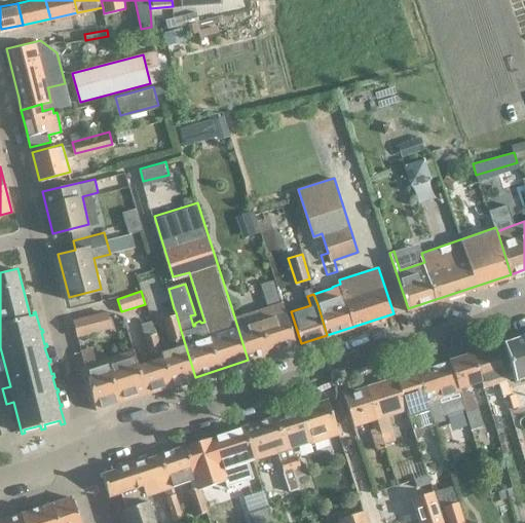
[(234,316),(248,360),(297,344),(284,301),(234,316)]
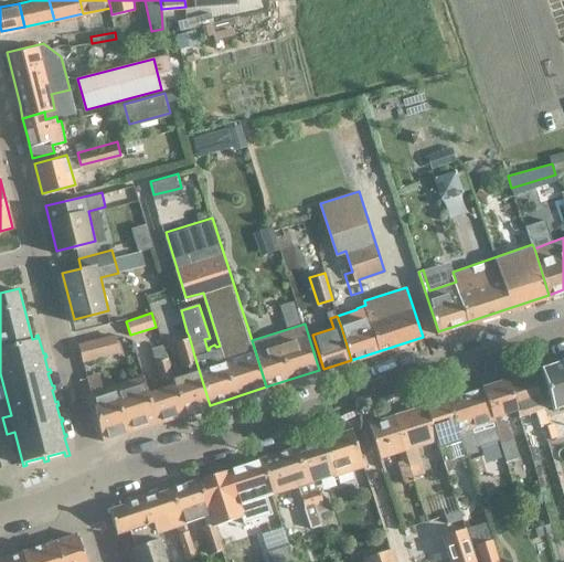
[(84,359),(119,350),(115,333),(80,342),(84,359)]
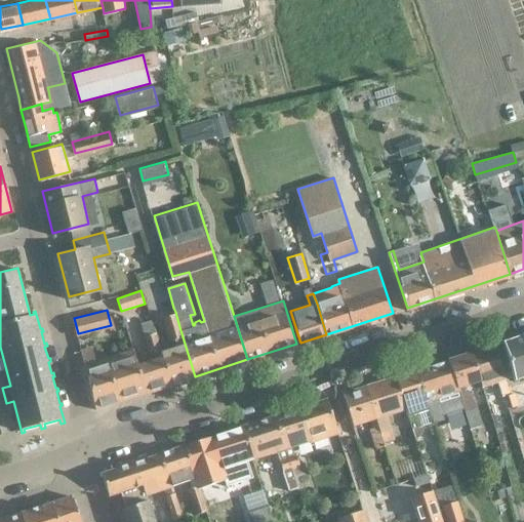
[(180,330),(175,312),(163,316),(170,338),(175,337),(178,345),(162,350),(172,384),(195,376),(180,330)]
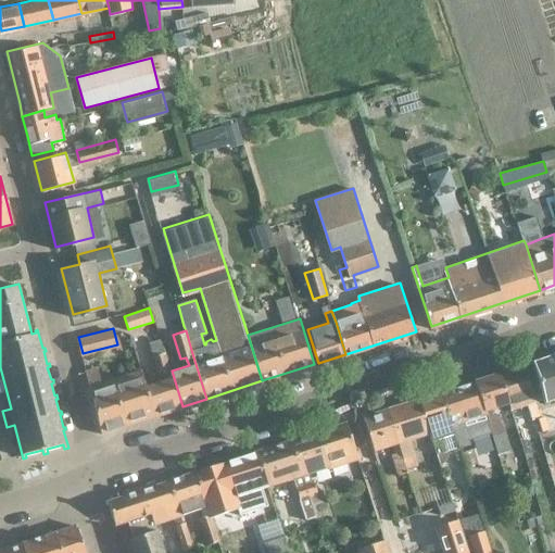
[(166,379),(147,386),(155,415),(183,406),(172,371),(161,337),(149,341),(160,373),(164,371),(166,379)]
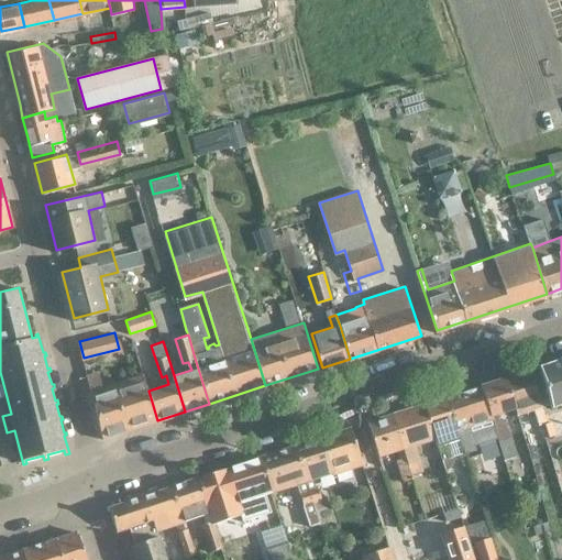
[(561,358),(539,366),(553,406),(561,403),(561,358)]
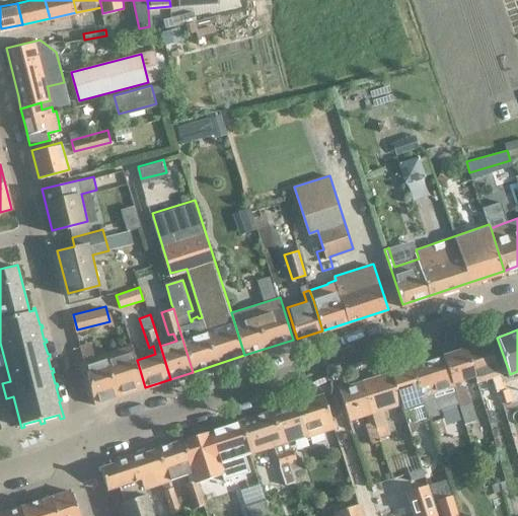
[(467,347),(476,374),(478,380),(493,375),(498,390),(505,388),(490,340),(467,347)]
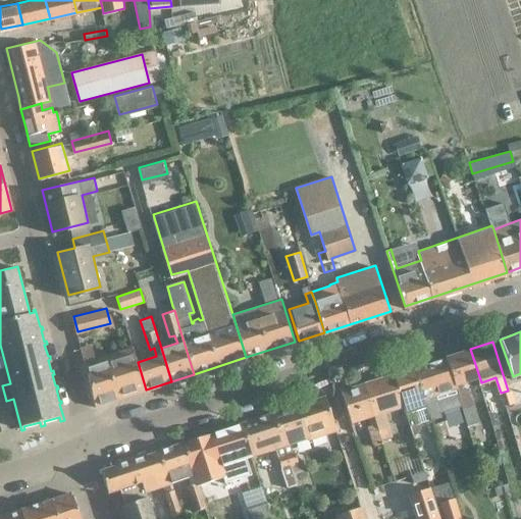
[(119,398),(106,355),(96,358),(92,344),(82,348),(96,406),(119,398)]
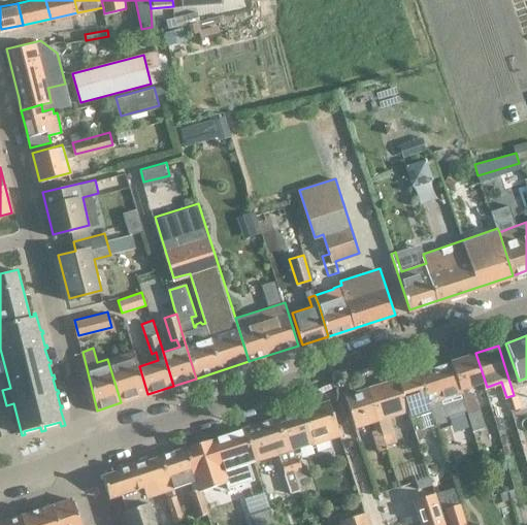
[(134,351),(107,359),(121,402),(147,394),(139,366),(134,351)]
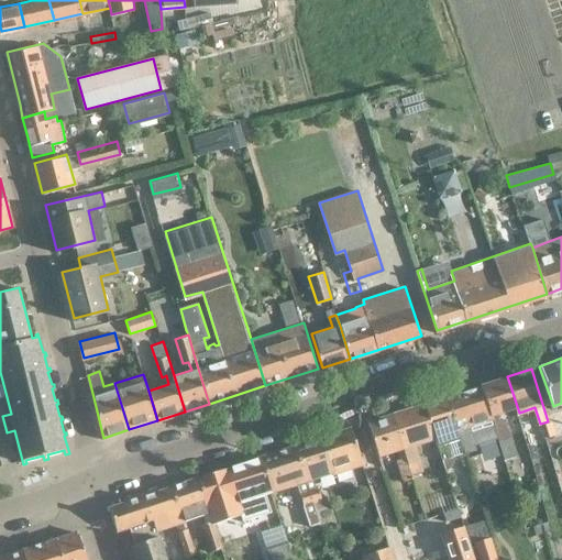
[(483,384),(494,417),(506,458),(518,453),(507,416),(503,417),(500,412),(517,406),(507,376),(483,384)]
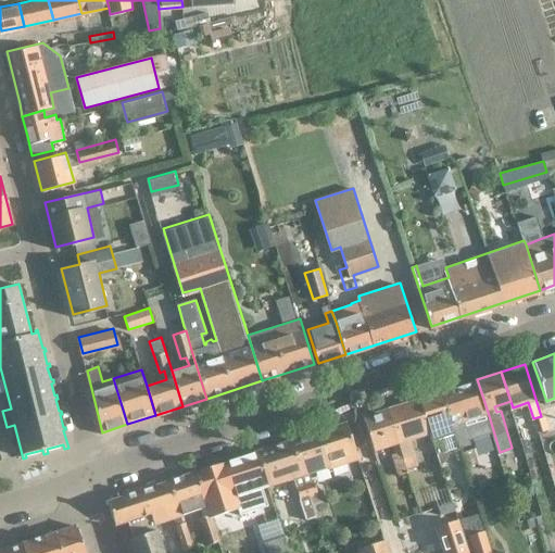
[(442,391),(455,432),(457,440),(469,436),(464,418),(488,412),(477,379),(442,391)]
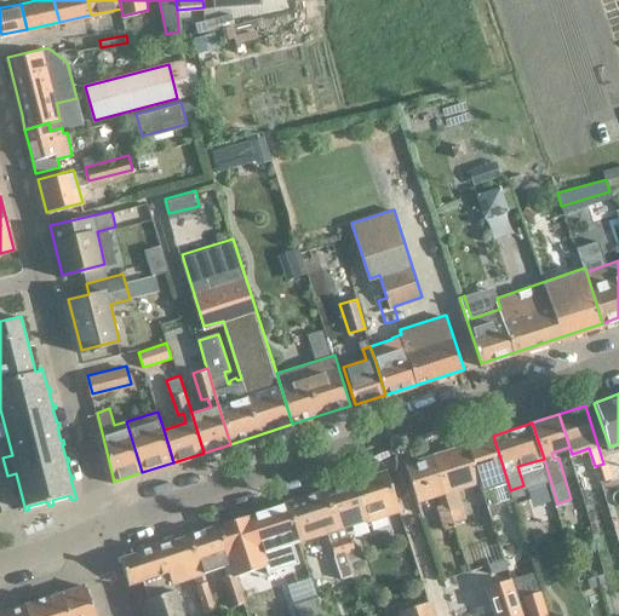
[(499,501),(494,487),(508,482),(493,436),(469,443),(482,488),(488,505),(499,501)]
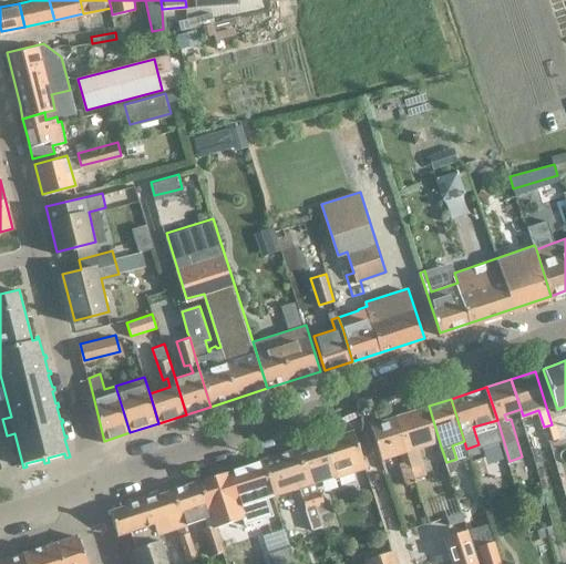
[(397,417),(417,480),(428,477),(419,447),(438,441),(440,448),(441,447),(429,406),(397,417)]
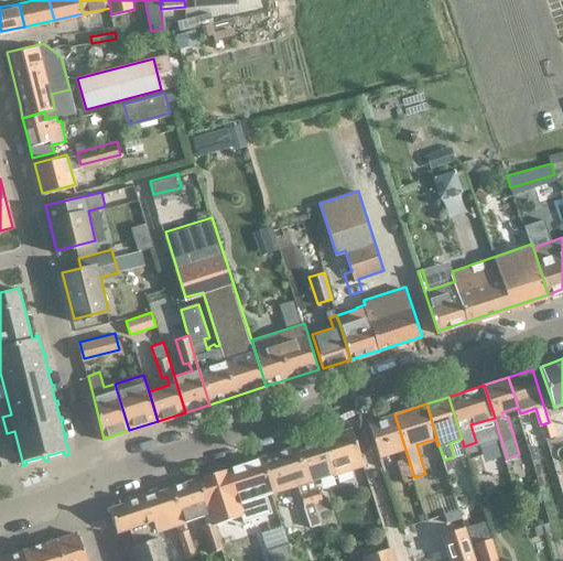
[(400,451),(401,456),(402,459),(398,460),(404,481),(414,477),(394,414),(369,422),(380,456),(400,451)]
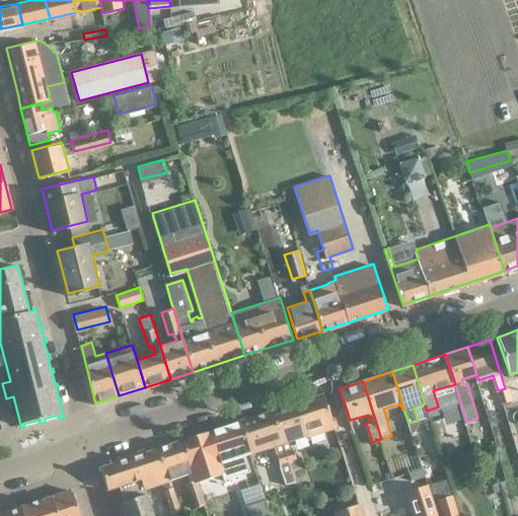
[(307,436),(335,427),(323,393),(272,411),(289,462),(295,481),(308,476),(301,458),(297,459),(293,447),(291,448),(288,441),(307,435),(307,436)]
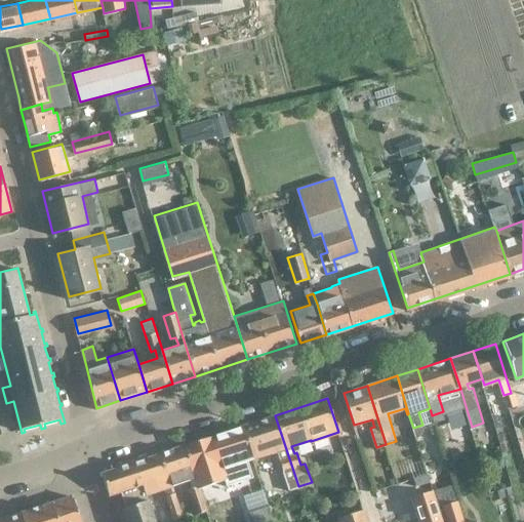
[(292,468),(275,415),(243,426),(254,458),(280,450),(282,457),(279,457),(283,470),(289,489),(298,486),(292,468)]
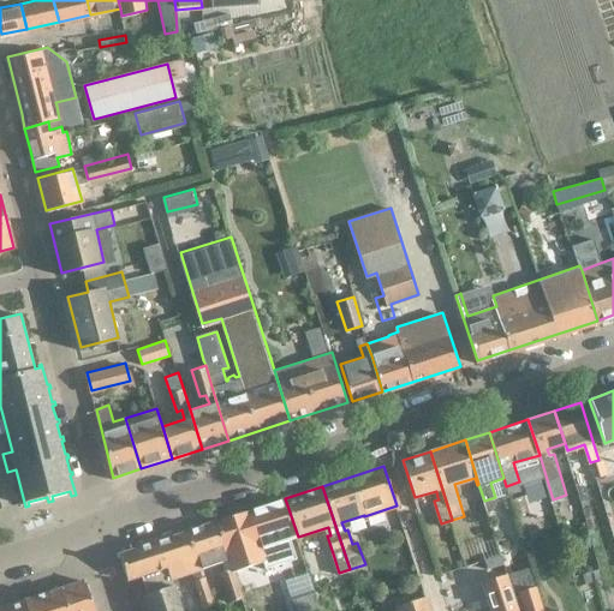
[(285,498),(218,520),(233,570),(264,561),(266,559),(268,565),(297,556),(291,539),(298,537),(285,498)]
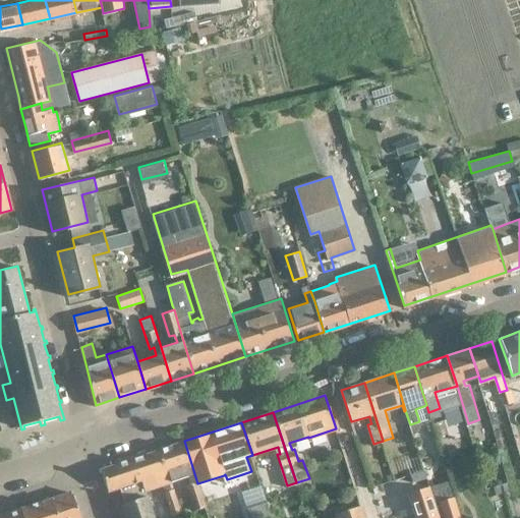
[(201,497),(197,483),(184,441),(158,450),(169,482),(188,475),(190,482),(188,483),(196,510),(205,507),(201,497)]
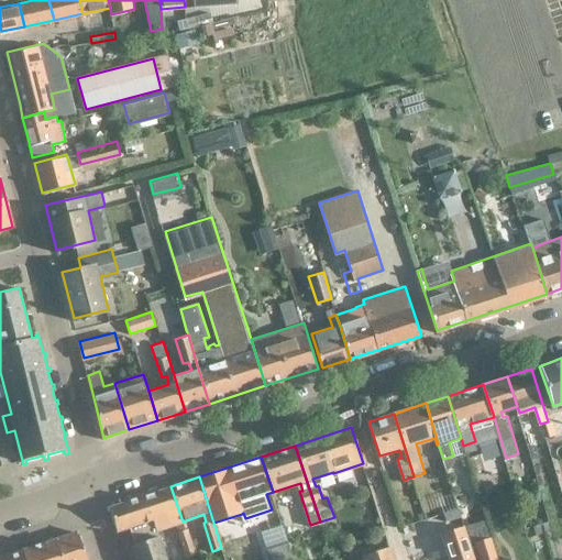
[(135,542),(158,535),(164,534),(162,528),(183,522),(171,486),(141,495),(140,493),(124,497),(125,501),(110,507),(117,529),(130,525),(135,542)]
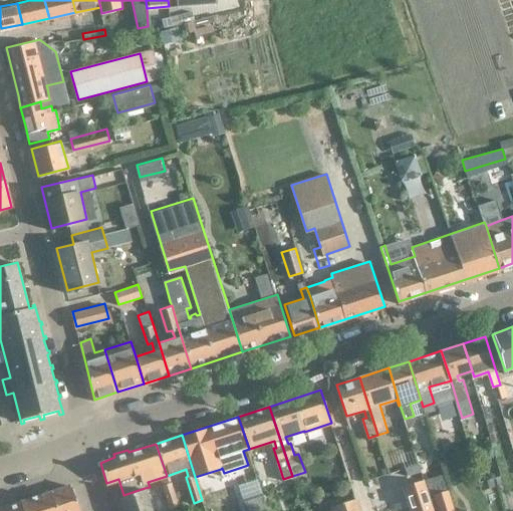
[(432,510),(422,480),(404,486),(411,510),(432,510)]
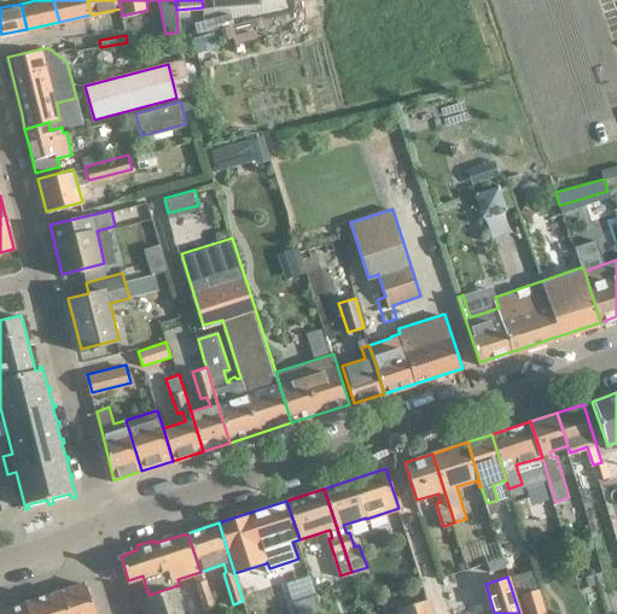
[(204,609),(215,606),(207,579),(196,582),(204,609)]
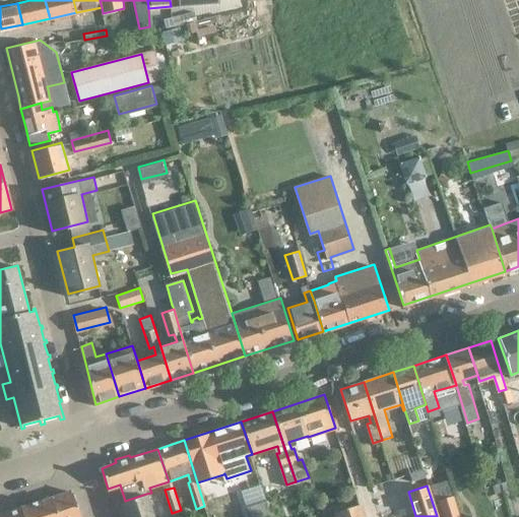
[(80,516),(72,491),(53,497),(59,516),(80,516)]
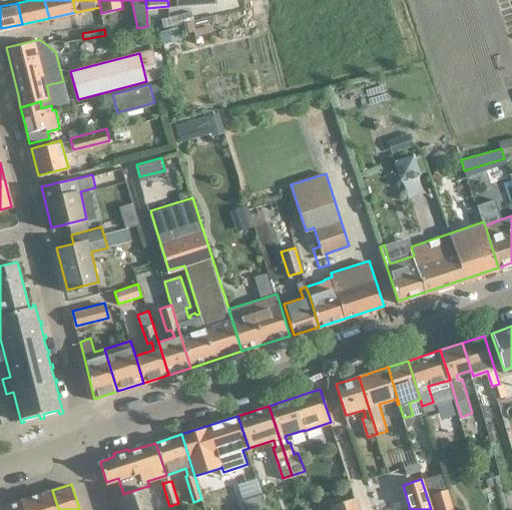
[(120,495),(124,509),(151,509),(144,487),(123,494),(120,495)]
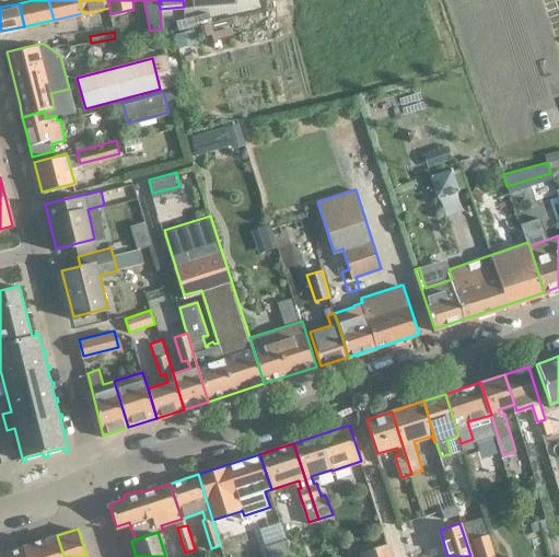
[(495,556),(488,534),(472,540),(477,556),(495,556)]
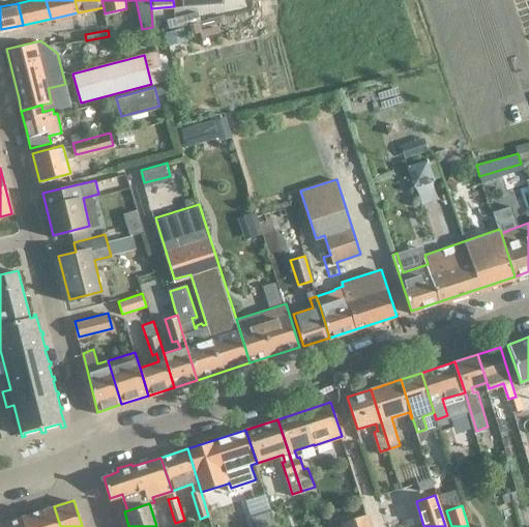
[(60,526),(54,506),(22,517),(24,526),(60,526)]
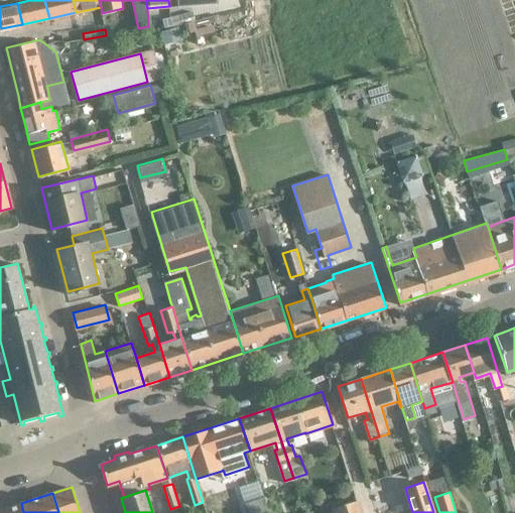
[(268,512),(263,497),(245,503),(247,512),(268,512)]
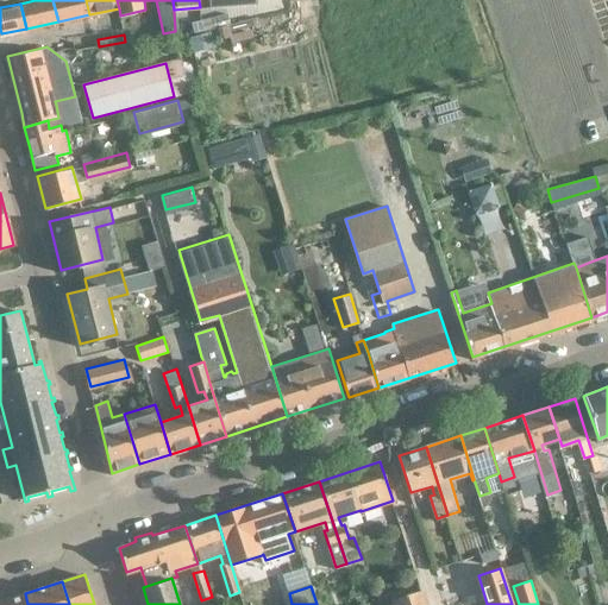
[(426,604),(421,590),(393,599),(394,604),(426,604)]
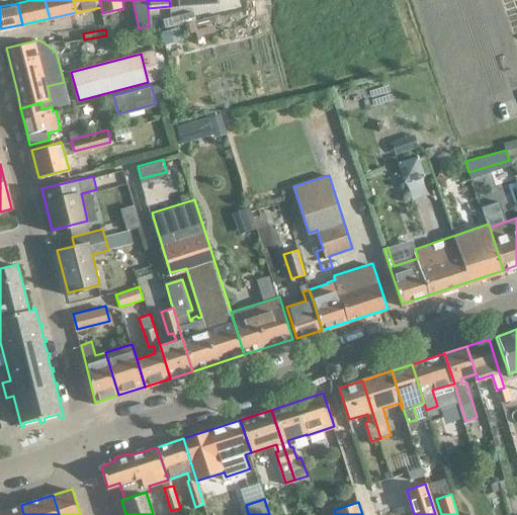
[(0,511),(0,514),(23,514),(21,505),(0,511)]
